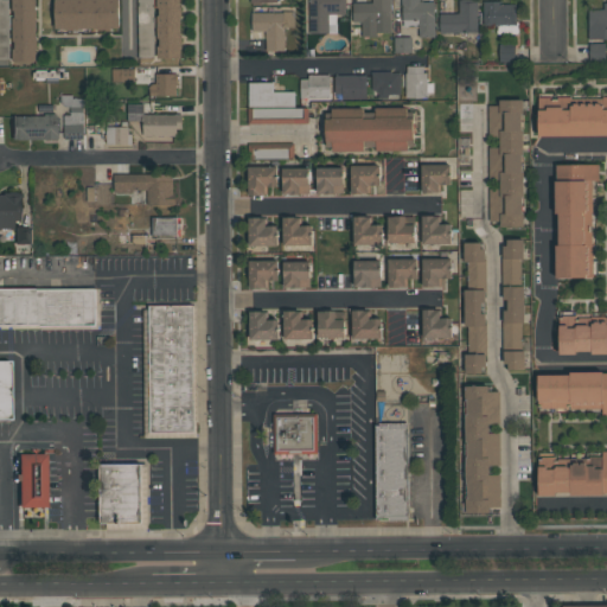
[(0,0),(0,38),(0,61),(12,61),(38,61),(36,0),(0,0)]
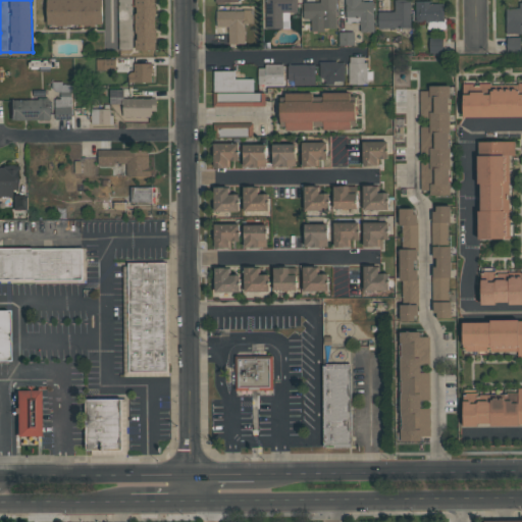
[(47,0),(103,0),(103,24),(95,24),(94,25),(83,25),(83,23),(69,23),(69,25),(66,25),(66,28),(62,28),(62,25),(56,25),(55,24),(48,24),(47,0)]
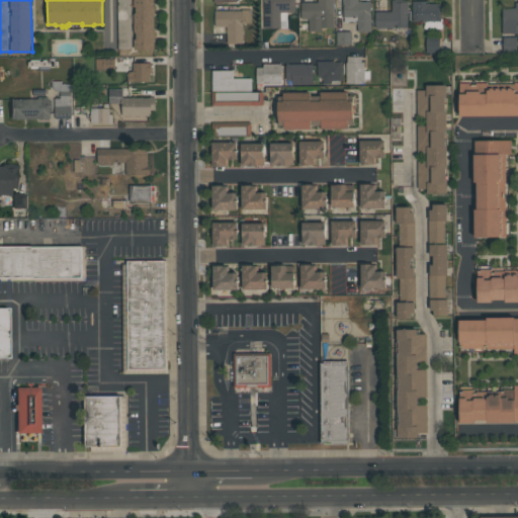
[(134,50),(134,39),(137,39),(136,32),(134,32),(134,13),(136,13),(136,6),(134,6),(134,0),(154,0),(154,6),(155,6),(155,13),(154,13),(154,32),(156,32),(156,39),(154,39),(154,50),(134,50)]
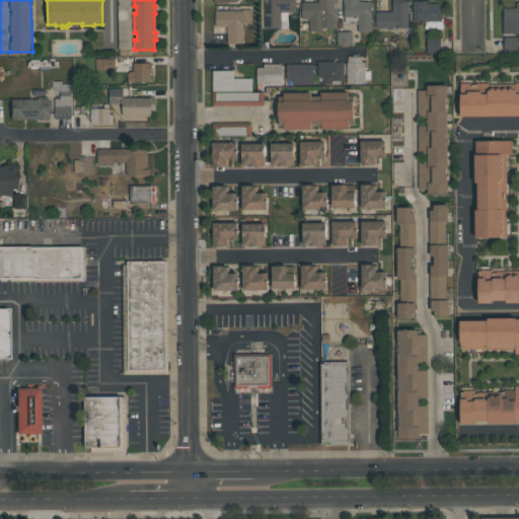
[(264,28),(264,0),(295,0),(295,12),(287,12),(287,20),(281,20),(281,28),(264,28)]
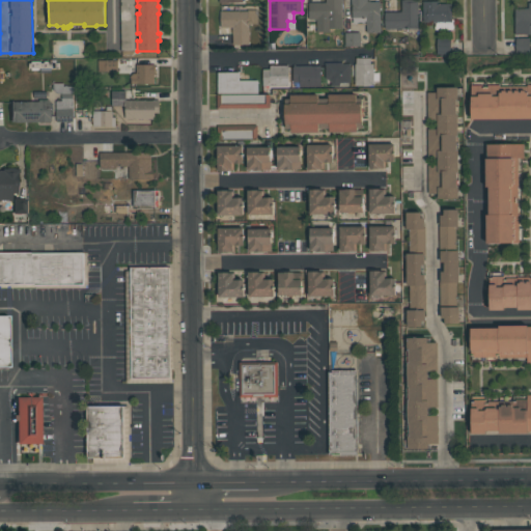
[(309,20),(308,2),(326,2),(325,0),(342,0),(342,29),(330,29),(330,32),(316,32),(316,19),(309,20)]
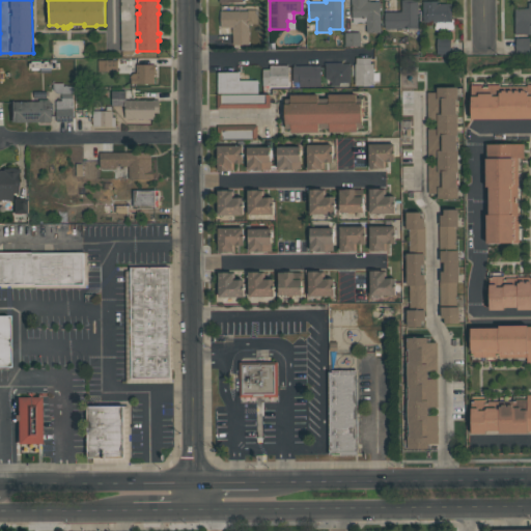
[(381,32),(366,33),(366,22),(353,22),(353,18),(352,18),(352,8),(352,5),(352,2),(351,2),(351,0),(370,0),(370,1),(380,1),(380,15),(381,15),(381,32)]
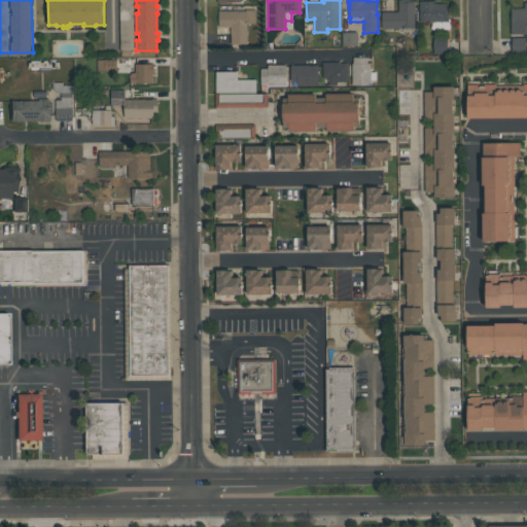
[(415,28),(414,0),(398,0),(398,11),(382,11),(382,29),(415,28)]
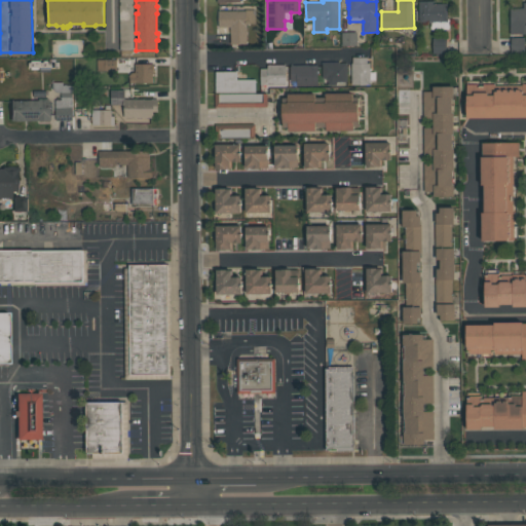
[(418,2),(419,22),(447,21),(447,1),(418,2)]
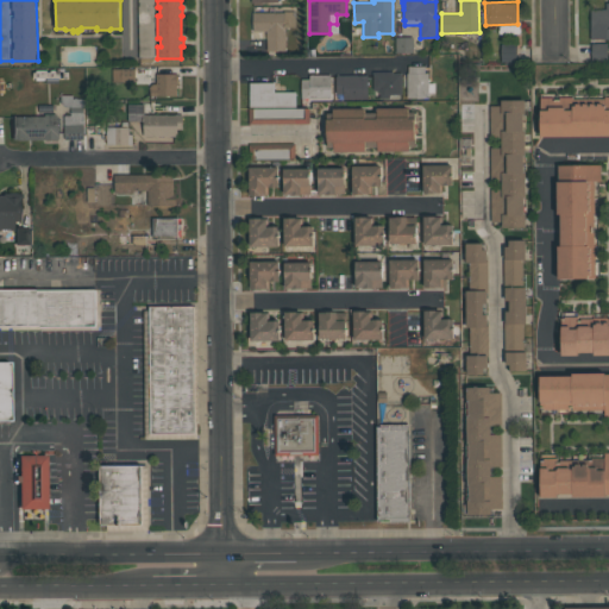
[(608,2),(606,2),(606,8),(590,8),(590,39),(608,39),(608,2)]
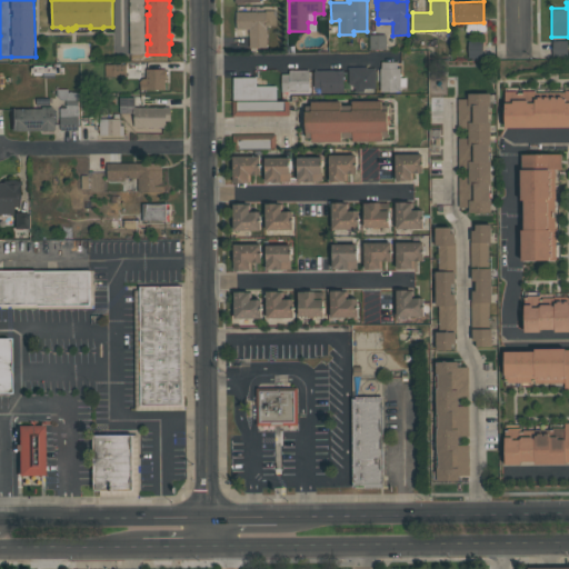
[(236,12),(236,30),(249,29),(249,48),(267,48),(267,26),(276,26),(276,11),(236,12)]
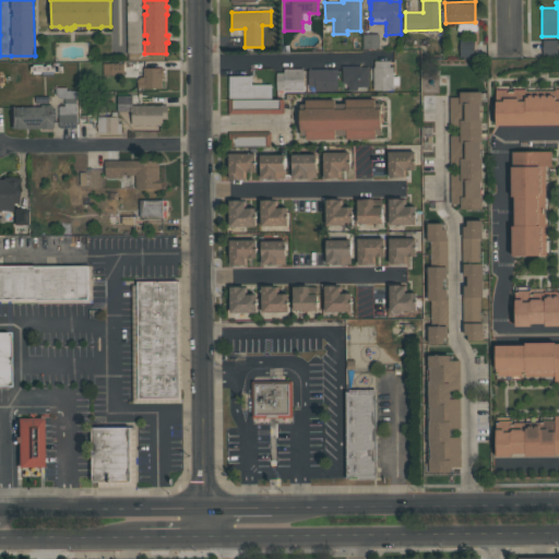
[(380,49),(363,49),(363,34),(380,34),(380,49)]
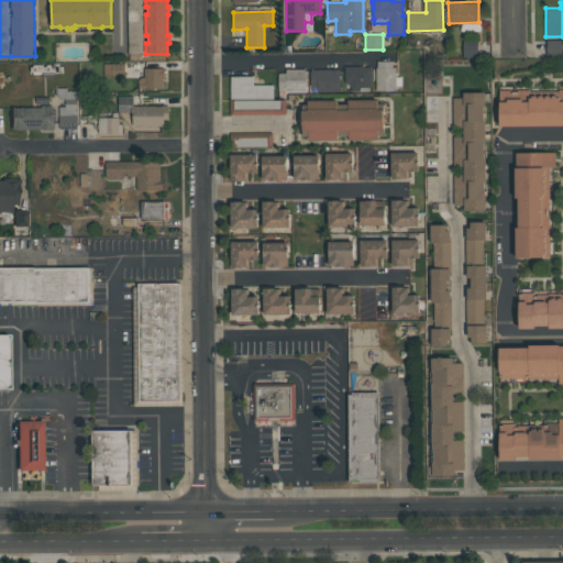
[(560,41),(548,42),(549,55),(561,54),(560,41)]
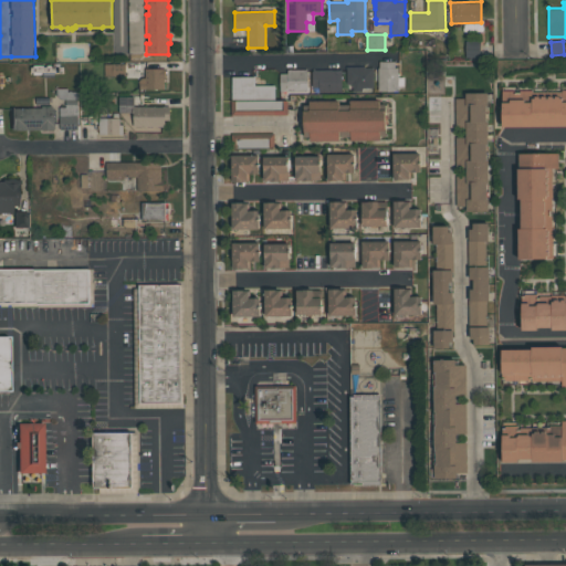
[(378,92),(401,91),(401,80),(397,80),(397,62),(378,62),(378,92)]
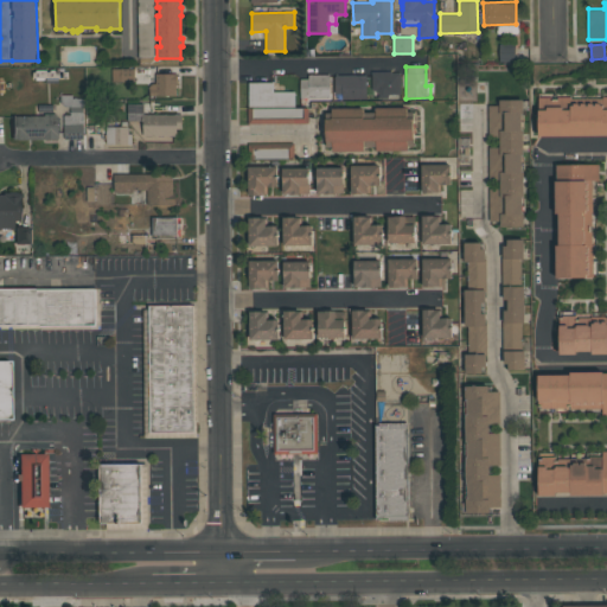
[(401,94),(400,72),(374,72),(374,98),(388,98),(388,94),(401,94)]
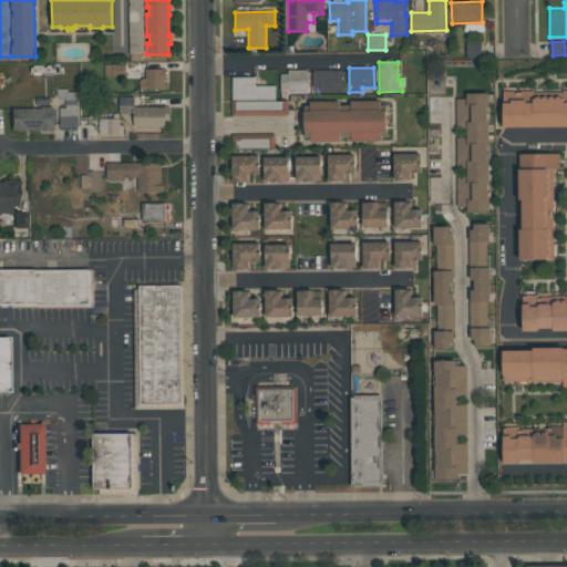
[(166,69),(145,69),(145,79),(140,79),(140,90),(166,89),(166,69)]
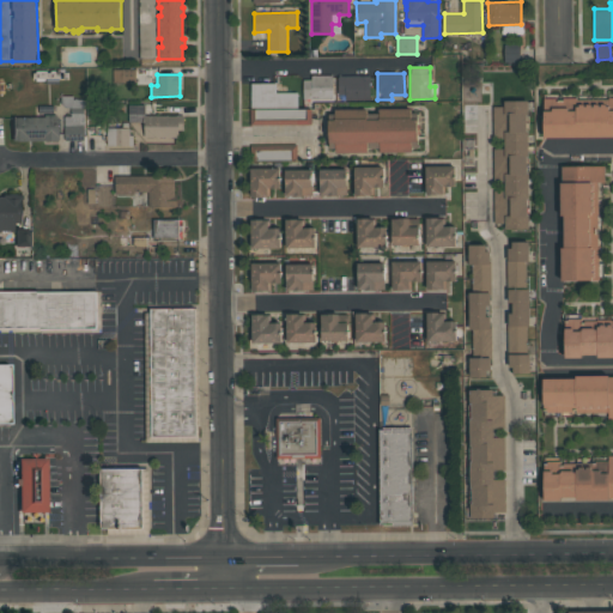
[(338,76),(339,99),(370,98),(370,76),(338,76)]
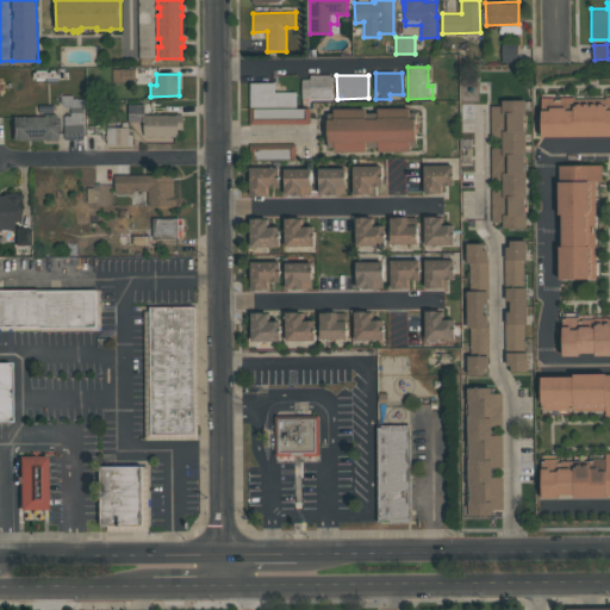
[(331,76),(302,76),(302,99),(331,99),(331,76)]
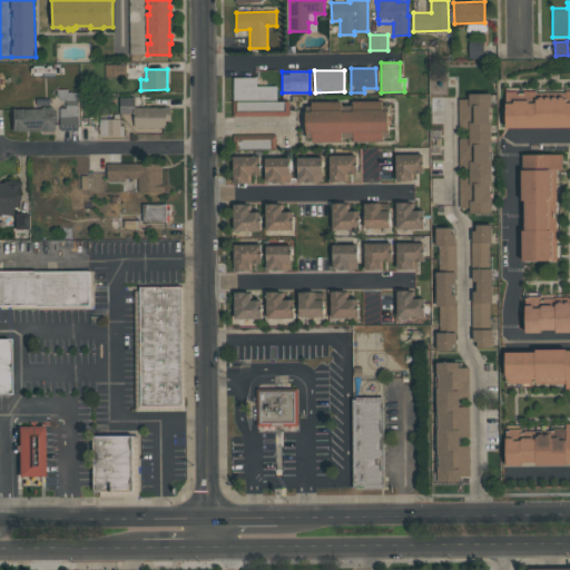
[(290,100),(277,101),(277,86),(257,86),(257,77),(233,77),(234,116),(290,115),(290,100)]
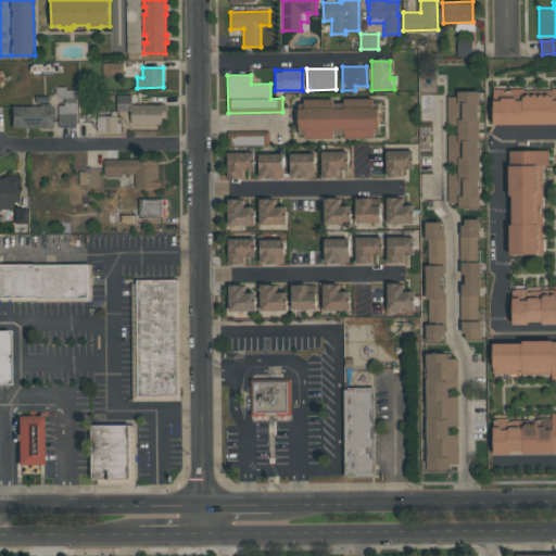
[(555,124),(555,89),(522,90),(522,98),(493,99),(493,125),(555,124)]
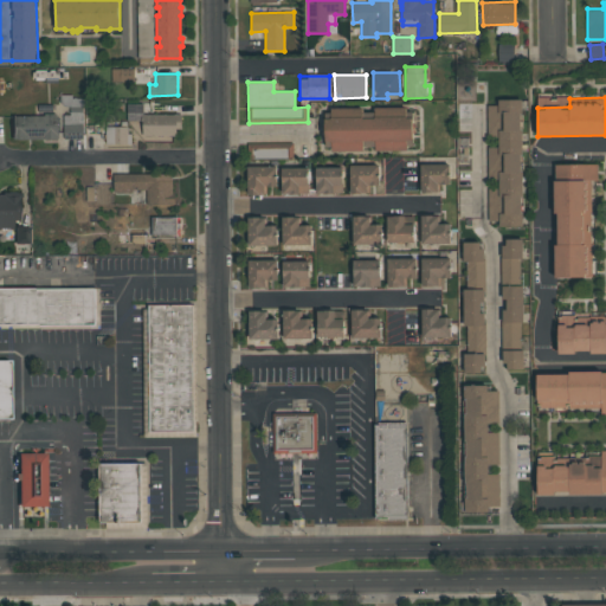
[(488,139),(498,139),(500,147),(488,147),(488,178),(498,178),(500,188),(488,188),(488,220),(500,220),(500,227),(523,226),(522,100),(498,100),(498,105),(488,105),(488,139)]
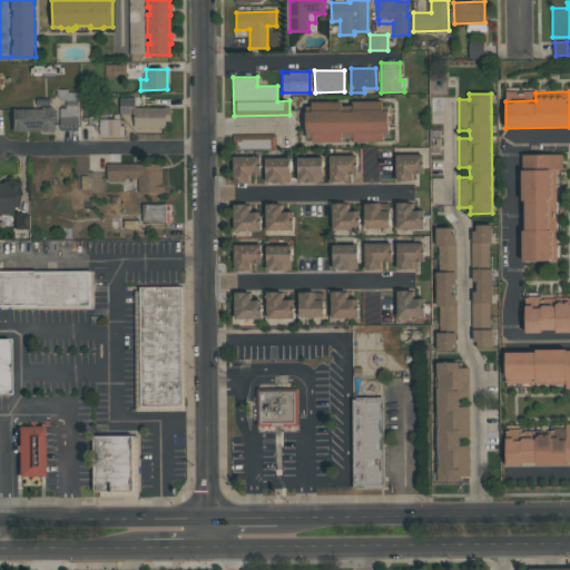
[(169,107),(135,108),(135,98),(120,98),(120,112),(134,112),(135,129),(169,128),(169,107)]
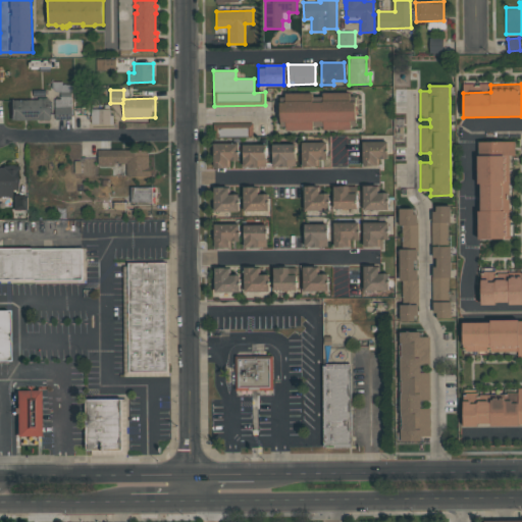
[(280,131),(313,129),(312,120),(323,120),(324,129),(351,129),(351,120),(357,120),(357,102),(350,102),(350,92),(323,93),(323,102),(313,102),(313,93),(284,93),(285,101),(280,101),(280,131)]
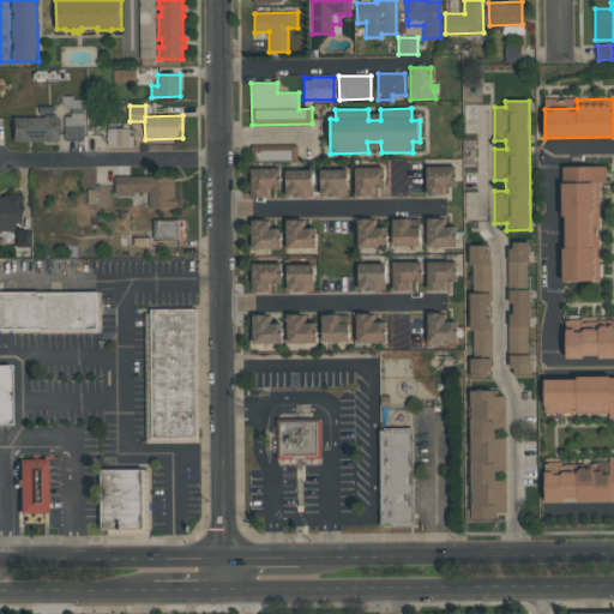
[(12,142),(60,140),(60,115),(11,116),(12,142)]
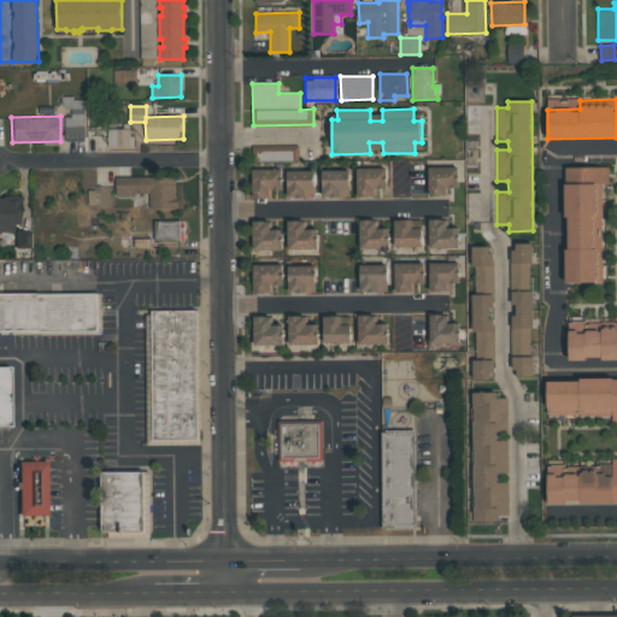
[(107,147),(131,148),(133,129),(109,128),(107,147)]
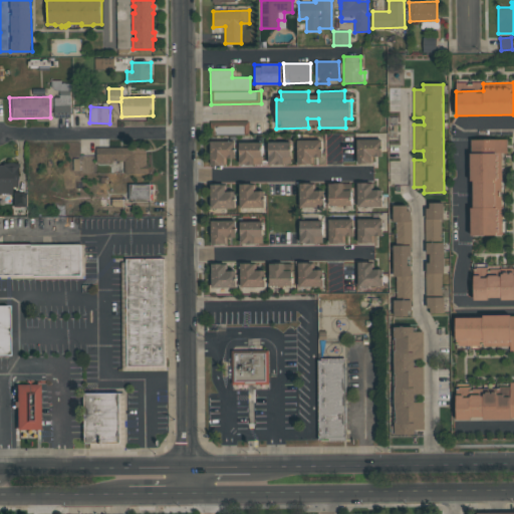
[(357,164),(372,164),(372,157),(381,157),(381,139),(357,140),(357,164)]
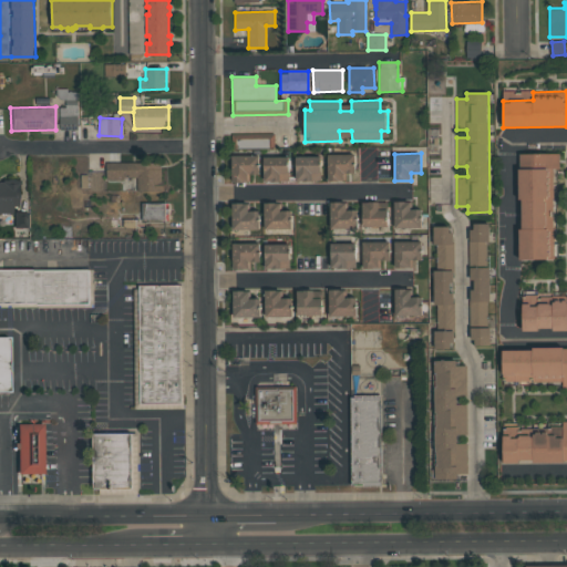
[(519,259),(554,259),(553,168),(559,168),(559,153),(519,153),(519,259)]
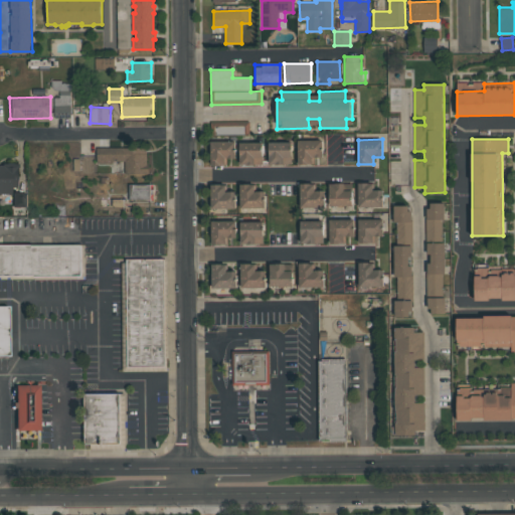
[(298,164),(313,164),(314,157),(322,157),(323,141),(298,140),(298,164)]
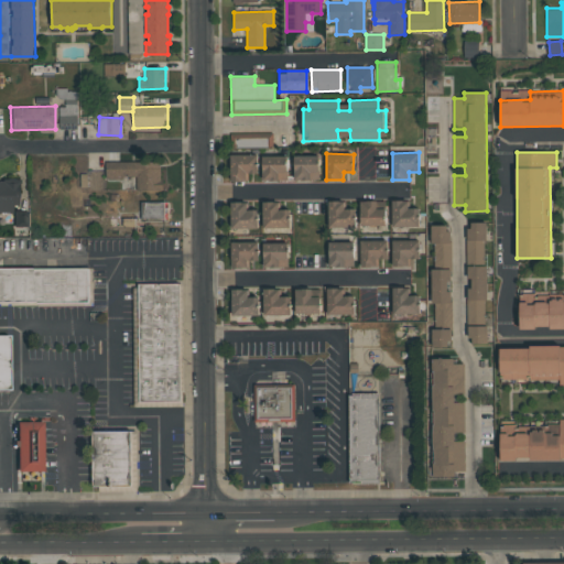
[(230,181),(248,181),(248,174),(258,173),(258,154),(230,154),(230,181)]
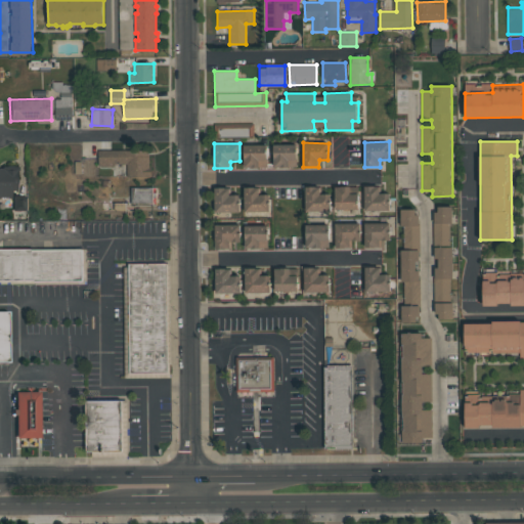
[(266,144),(244,145),(245,168),(267,167),(266,144)]
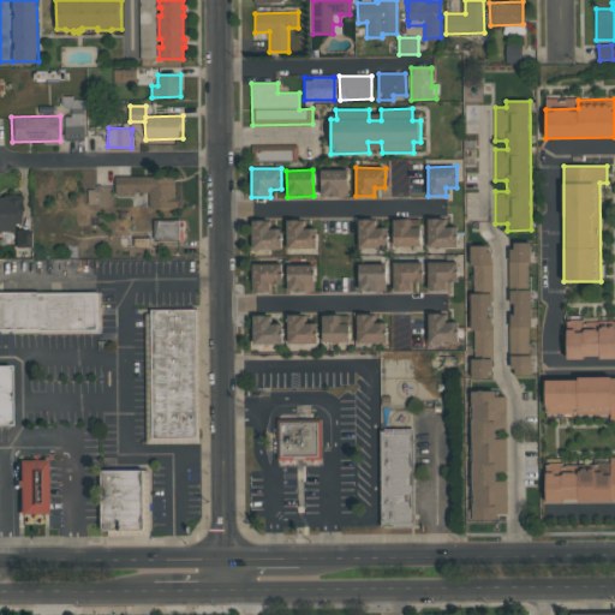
[(347,169),(321,169),(322,197),(348,196),(347,169)]
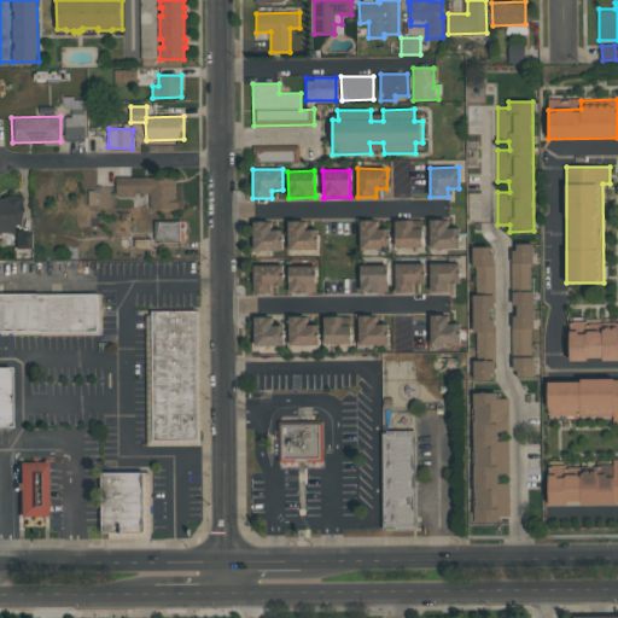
[(176,176),(132,178),(132,193),(150,193),(150,209),(176,208),(176,176)]
